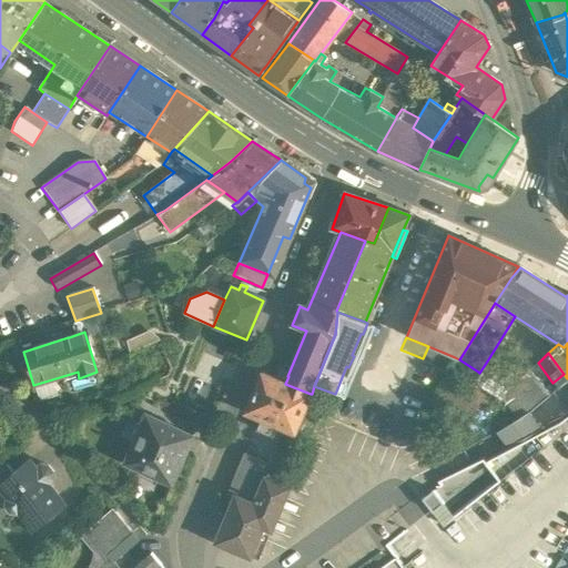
[(459,359),(455,357),(447,373),(468,386),(478,372),(459,359)]
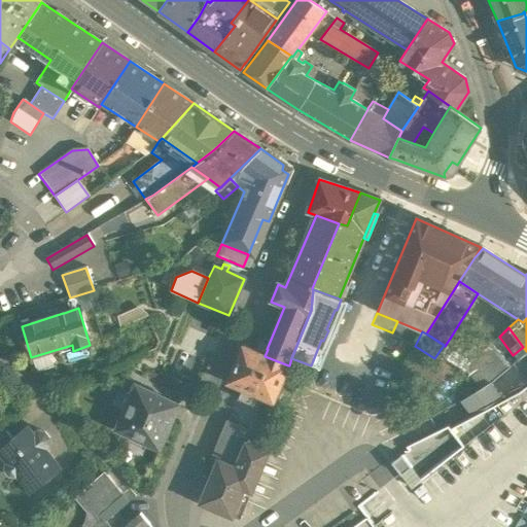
[(480,354),(451,337),(445,346),(470,361),(480,354)]
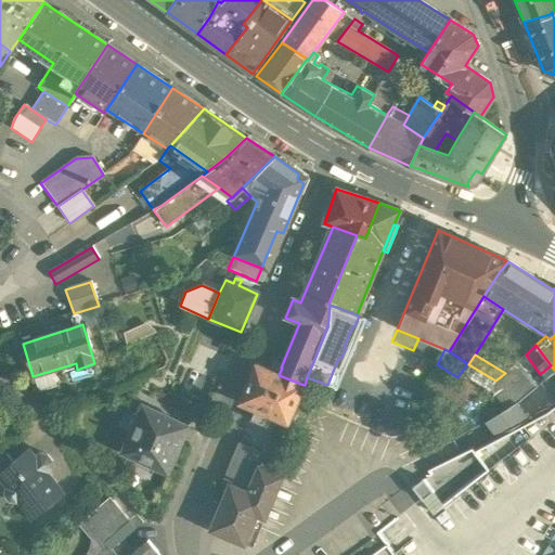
[(526,355),(517,362),(537,386),(539,383),(554,370),(551,365),(540,374),(526,355)]
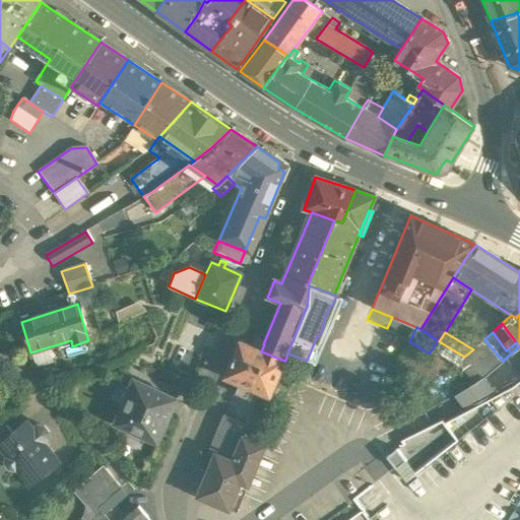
[(503,362),(484,339),(473,349),(464,356),(482,378),(503,362)]
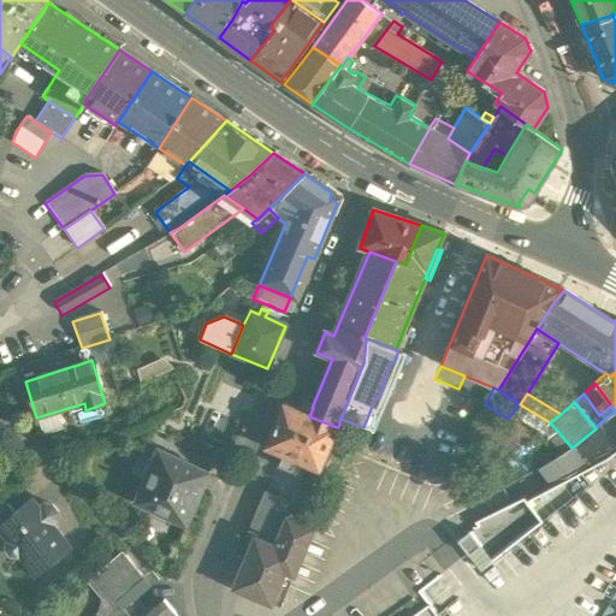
[(309,416),(283,406),(266,448),(283,455),(302,462),(319,469),(336,432),(337,427),(309,416)]
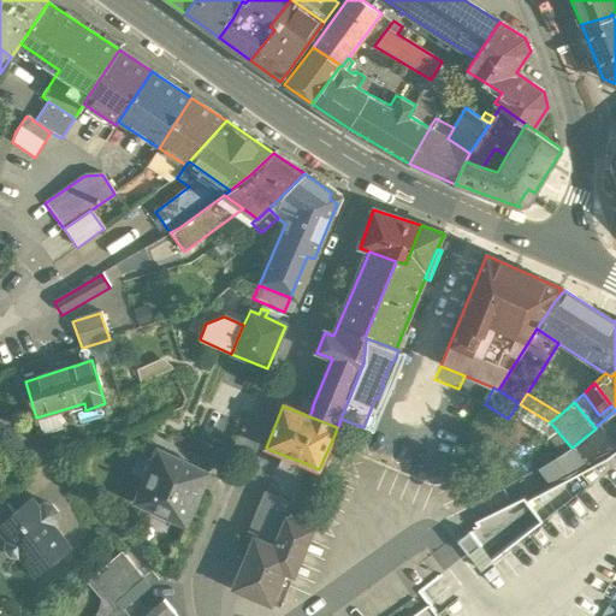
[(615,409),(615,410),(598,425),(615,445),(615,409)]
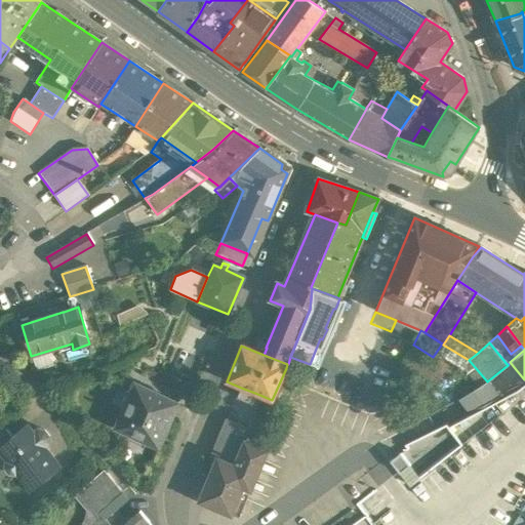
[(310,364),(290,357),(288,364),(287,364),(286,368),(297,373),(305,375),(310,364)]
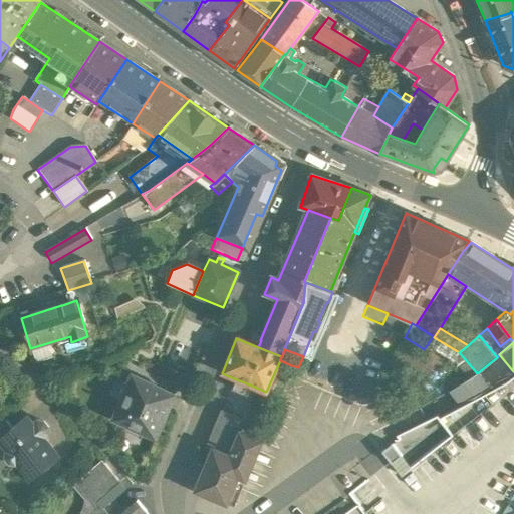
[(497,357),(477,373),(489,388),(507,377),(513,371),(499,354),(497,357)]
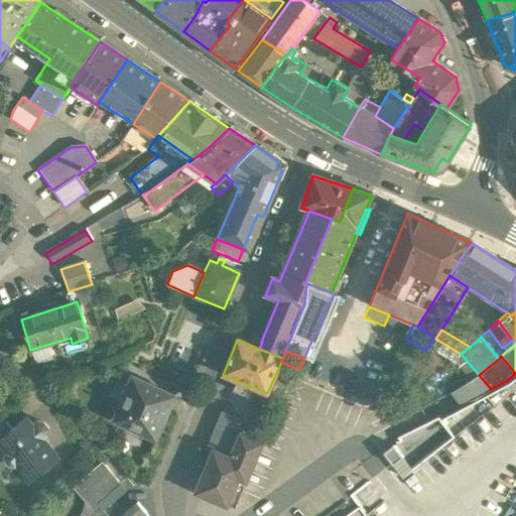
[(299,369),(292,367),(288,377),(295,380),(299,369)]
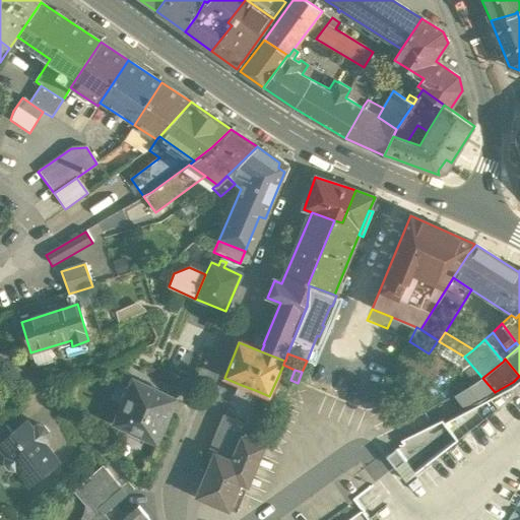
[(519,376),(513,382),(495,392),(490,394),(472,403),(485,419),(477,426),(503,457),(519,477),(519,376)]
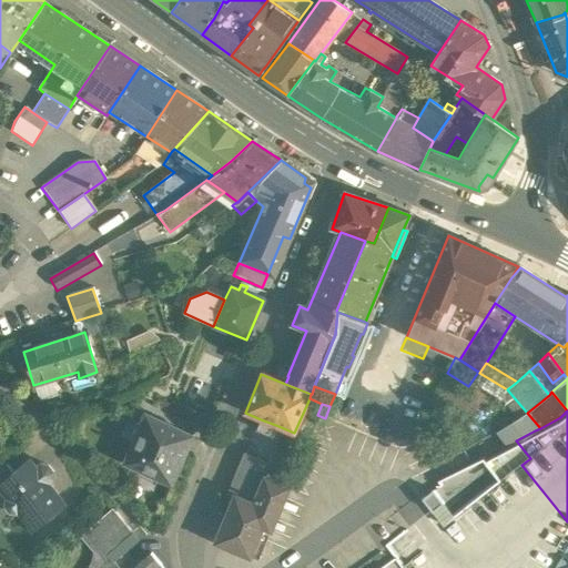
[(527,413),(497,432),(508,445),(516,440),(535,430),(540,428),(527,413)]
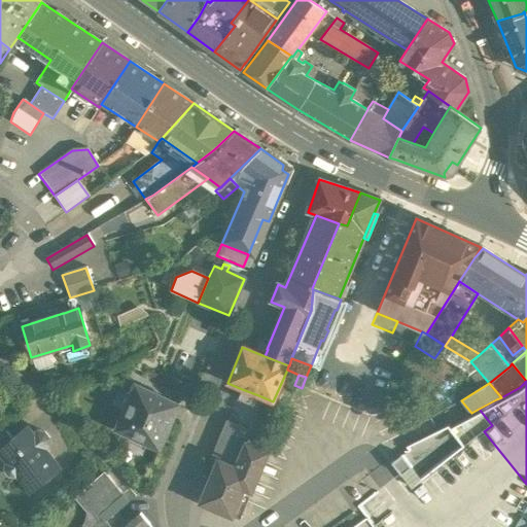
[(135,385),(116,429),(160,448),(178,403),(135,385)]
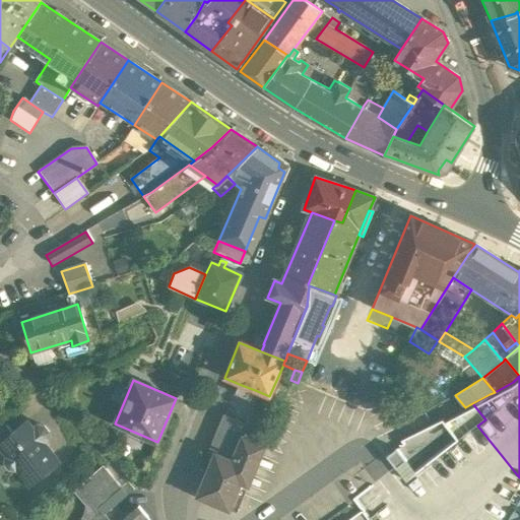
[(255,390),(239,384),(235,394),(250,401),(255,390)]
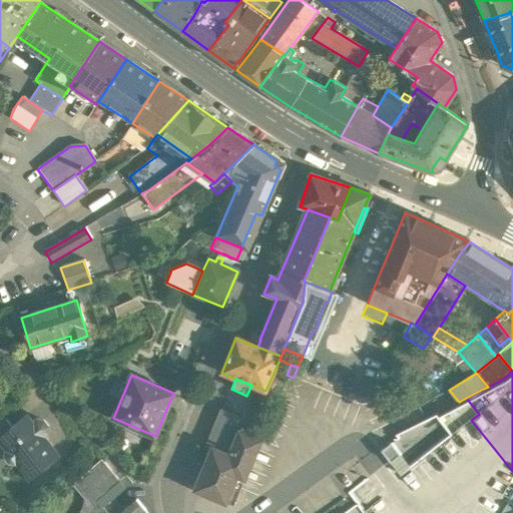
[(447,440),(471,420),(479,414),(466,398),(459,402),(428,417),(447,440)]
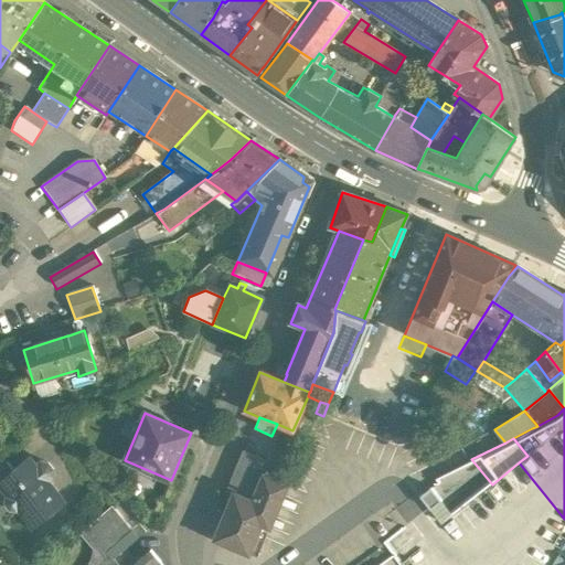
[(267,462),(244,452),(227,491),(234,493),(252,501),(263,475),(267,462)]
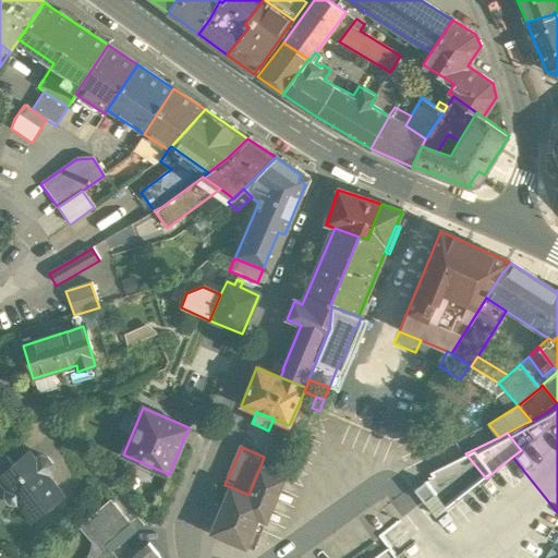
[(14,464),(2,473),(4,476),(23,498),(21,500),(34,516),(32,517),(33,518),(63,494),(62,492),(61,493),(47,475),(52,470),(51,463),(47,458),(40,456),(34,460),(28,453),(29,452),(29,451),(14,464)]
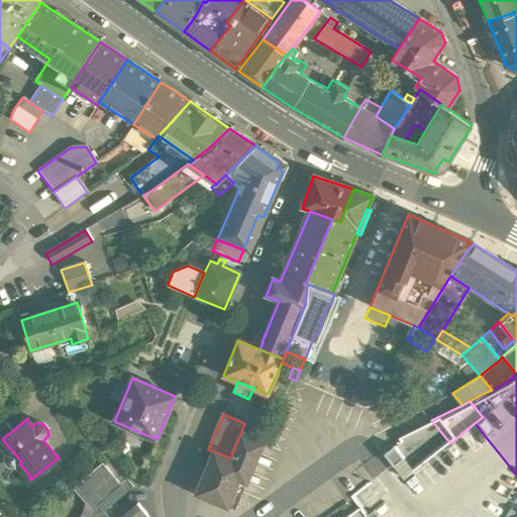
[(412,428),(414,444),(427,461),(453,494),(471,516),(516,516),(516,475),(500,454),(475,423),(450,443),(431,420),(412,428)]
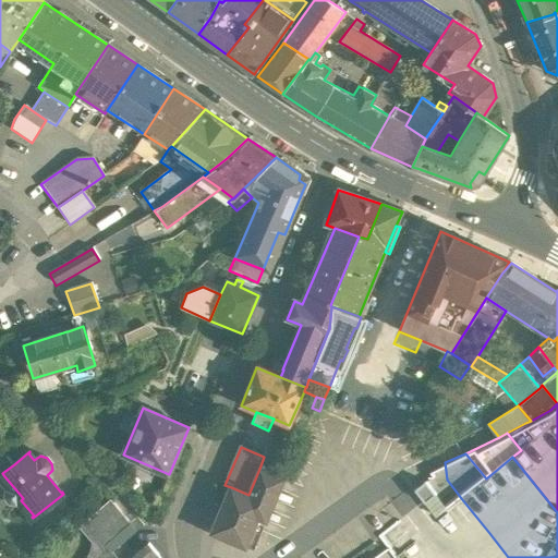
[(7,455),(0,459),(0,478),(4,476),(2,473),(14,464),(7,455)]
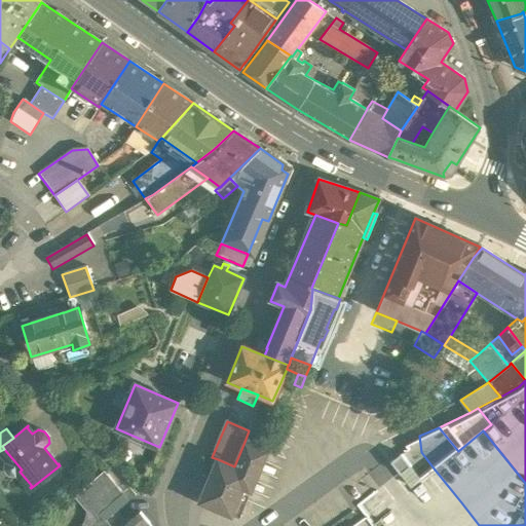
[(234,466),(218,459),(200,501),(230,514),(258,447),(245,442),(234,466)]
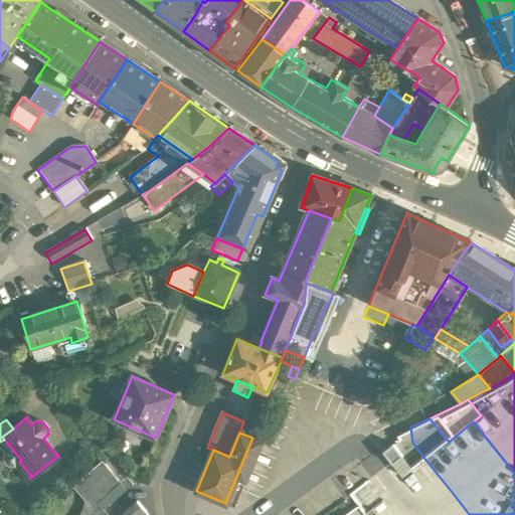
[(101,441),(110,447),(115,439),(106,434),(101,441)]
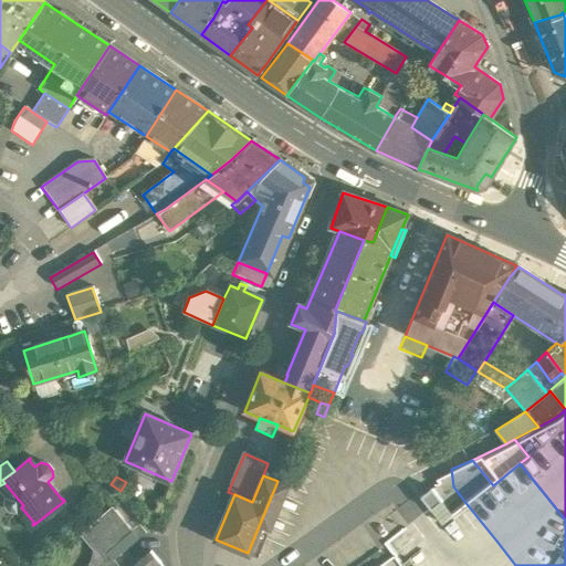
[(395,555),(402,565),(515,565),(496,541),(468,505),(453,486),(428,506),(418,514),(384,541),(395,555)]
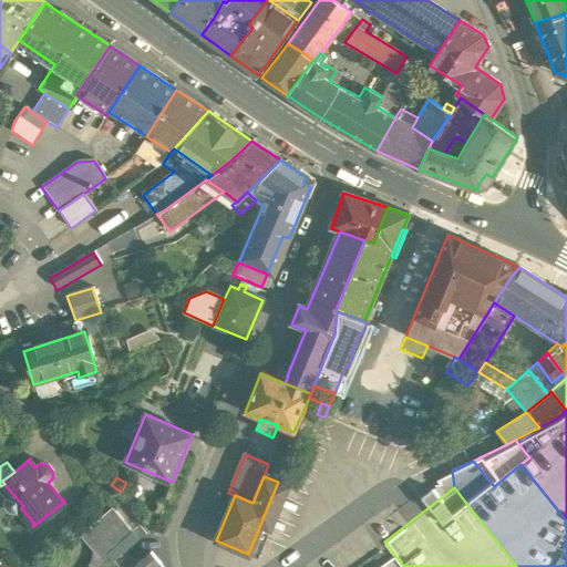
[(119,505),(88,532),(110,557),(112,560),(123,550),(144,532),(119,505)]
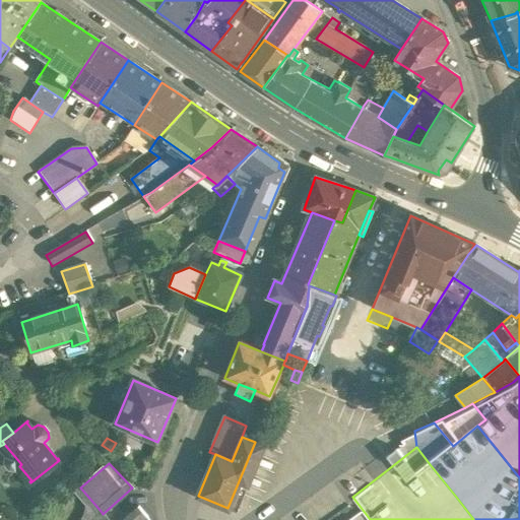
[(123,519),(125,519),(113,505),(103,514),(101,511),(89,519),(107,519),(109,519),(123,519)]
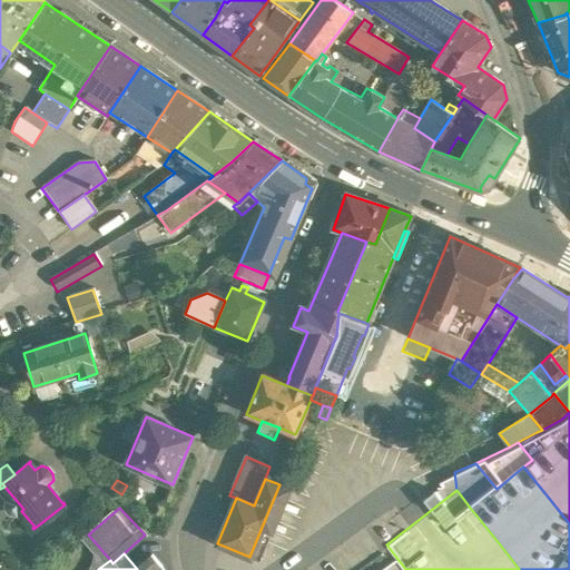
[(164,569),(153,556),(137,569),(135,569),(119,569),(117,569),(164,569)]
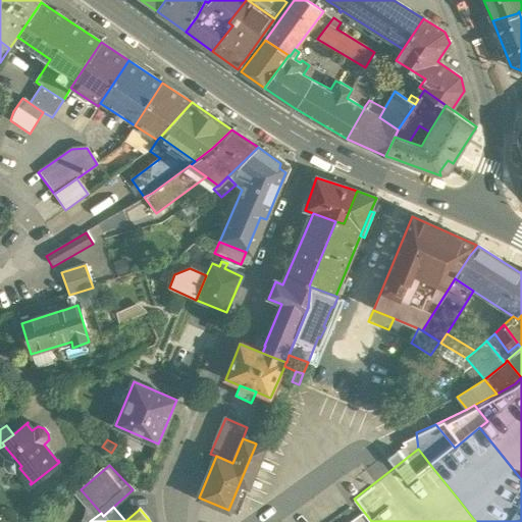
[(371,521),(364,512),(349,521),(371,521)]
